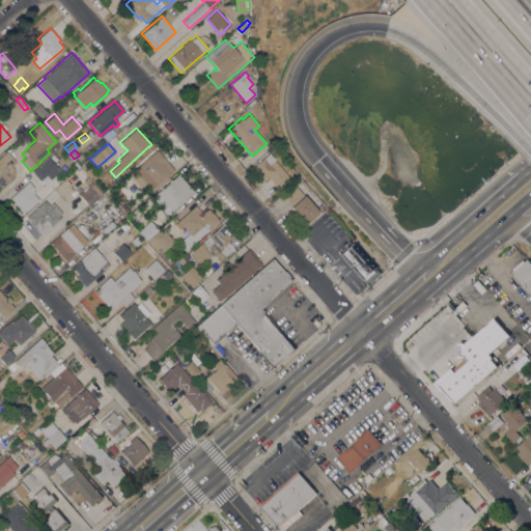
[(146,194),(129,173),(157,149),(169,164),(166,168),(170,173),(150,191),(146,194)]
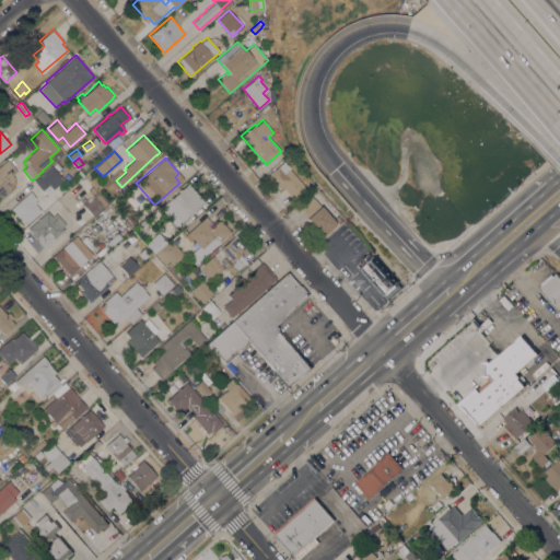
[(0,165),(7,160),(15,168),(14,170),(15,172),(12,174),(14,178),(10,182),(15,187),(1,199),(0,197),(0,165)]
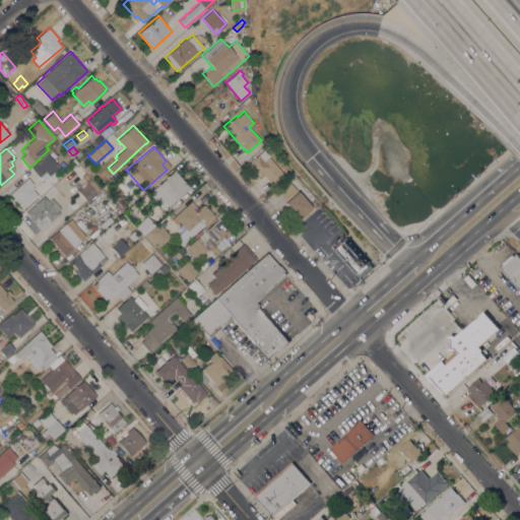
[(284,175),(272,186),(264,176),(262,173),(259,176),(248,163),(264,149),(269,155),(268,156),(276,165),(284,175)]
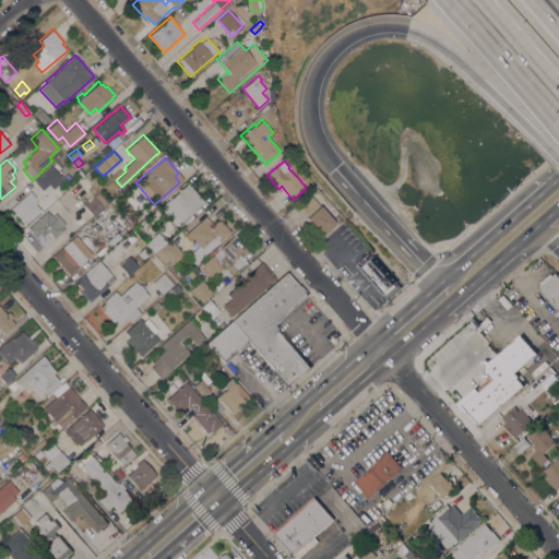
[(51,165),(63,179),(46,193),(43,190),(34,180),(51,165)]
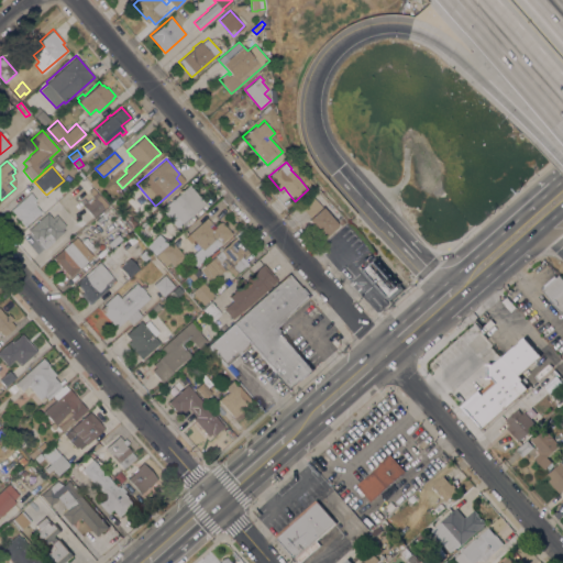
[(90,180),(95,176),(101,184),(96,188),(90,180)]
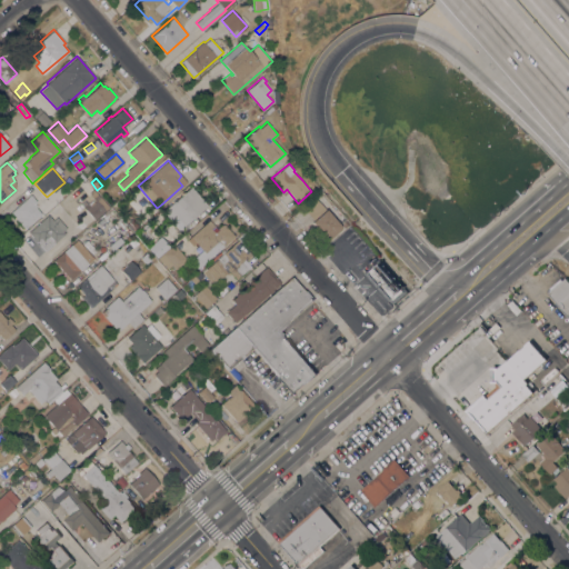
[(207,205),(183,226),(178,219),(173,222),(162,210),(190,186),(207,205)]
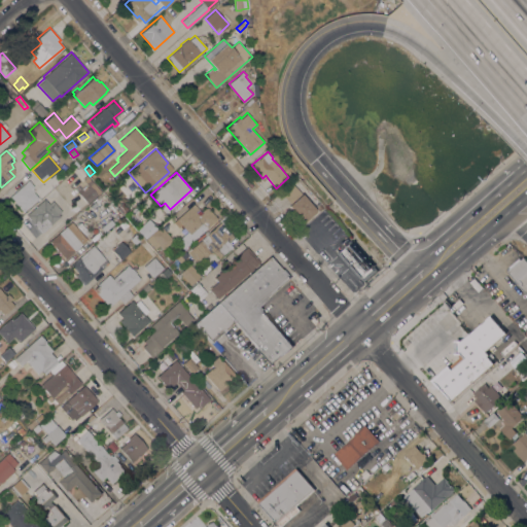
[(77,191),(81,187),(83,190),(89,185),(85,182),(91,178),(101,191),(88,203),(79,192),(77,191)]
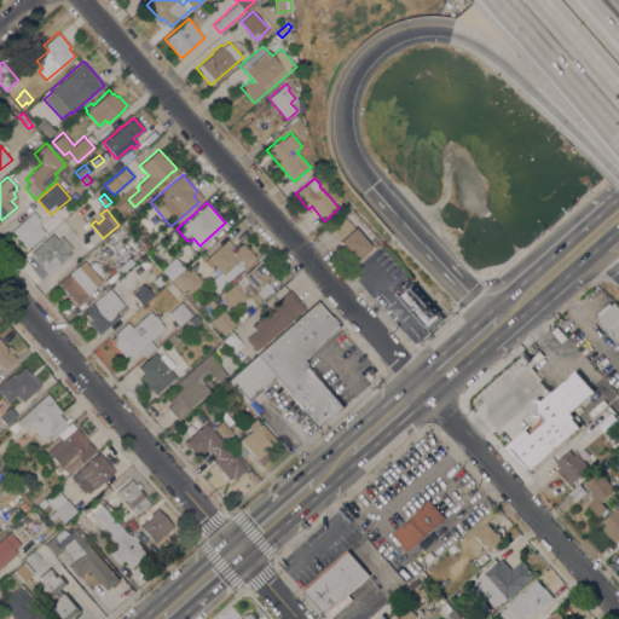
[(33,212),(39,219),(38,220),(40,224),(39,225),(45,232),(27,248),(11,231),(33,212)]
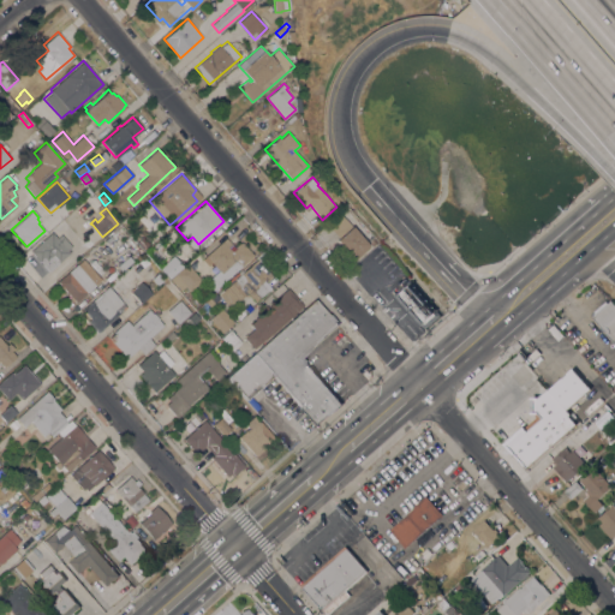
[(369,245),(352,261),(341,249),(342,248),(335,239),(338,237),(327,225),(340,213),(369,245)]
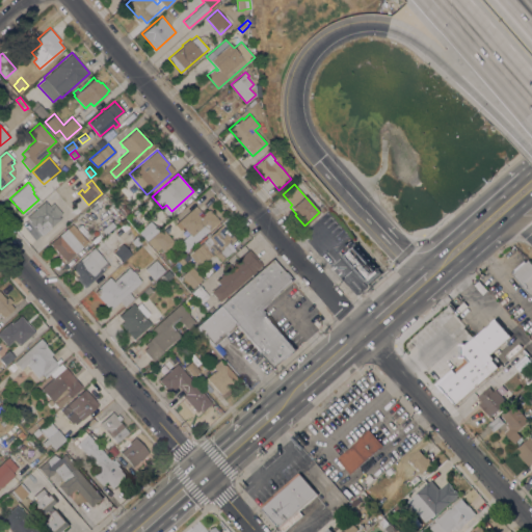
[(45,201),(50,206),(53,203),(62,213),(58,216),(60,218),(40,237),(27,222),(30,220),(26,216),(45,201)]
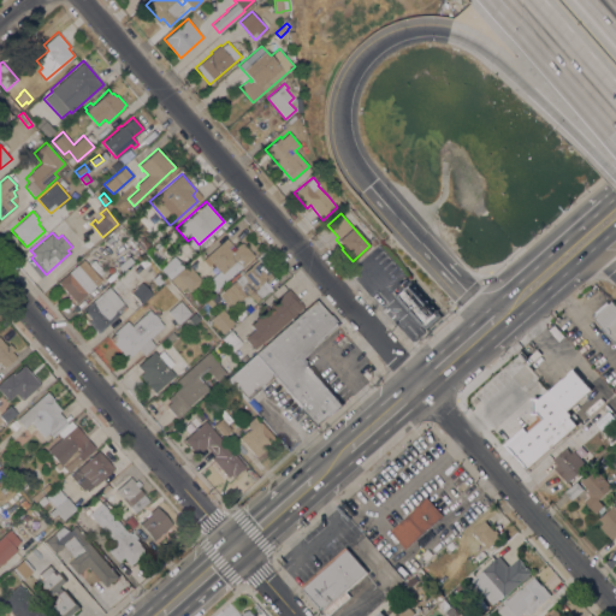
[(137,241),(143,236),(150,244),(144,249),(137,241)]
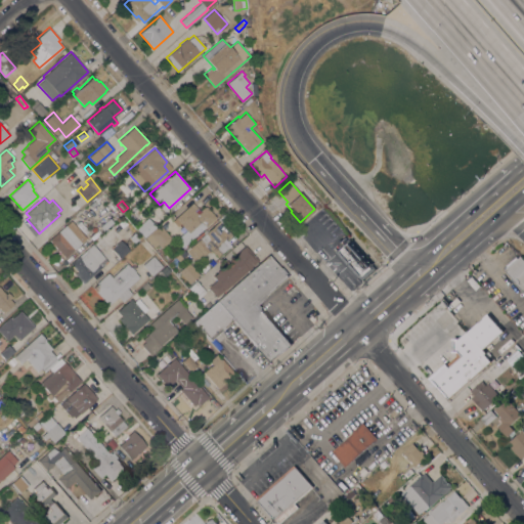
[(192,202),(200,210),(206,205),(216,217),(181,248),(177,243),(179,241),(177,238),(186,230),(180,223),(177,226),(172,220),(192,202)]
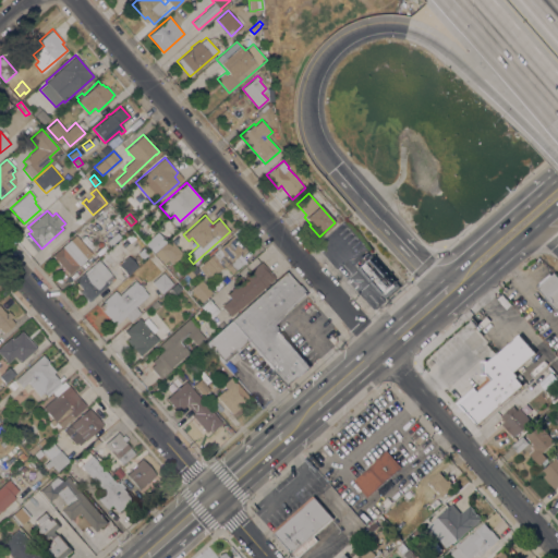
[(213,254),(211,252),(219,245),(220,246),(230,238),(229,237),(238,230),(242,234),(237,240),(243,247),(241,250),(242,251),(240,253),(245,261),(235,269),(229,262),(213,276),(202,264),(213,254)]
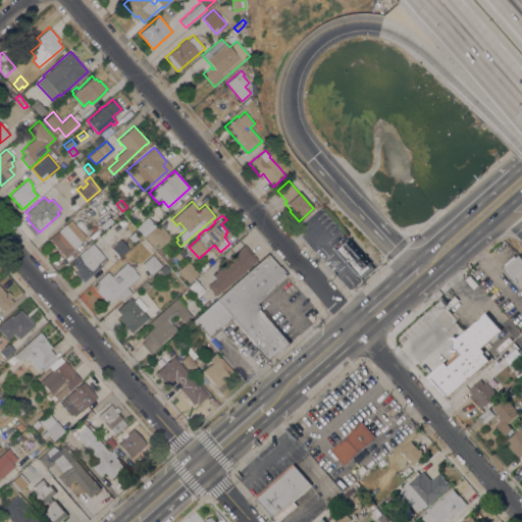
[(109,216),(112,220),(103,229),(99,225),(109,216)]
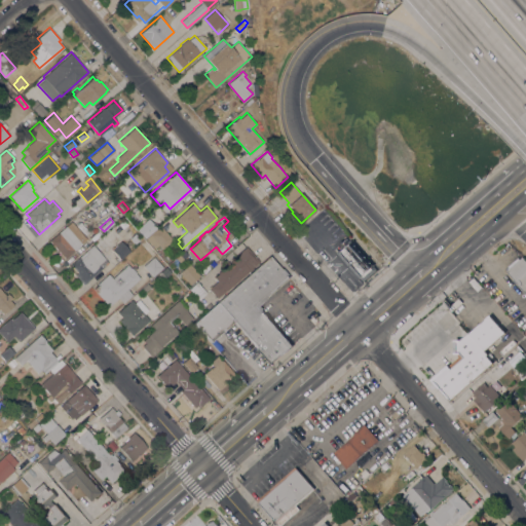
[(145,237),(145,238),(136,228),(148,218),(157,228),(146,238),(145,237)]
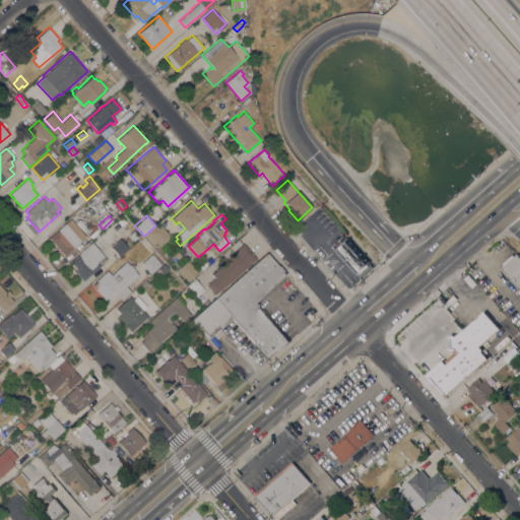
[(81,241),(64,256),(48,238),(70,218),(85,236),(80,240),(81,241)]
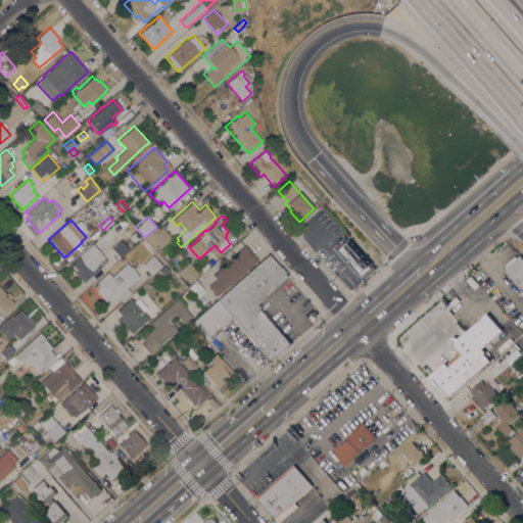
[(159,224),(172,238),(161,247),(157,243),(153,247),(145,237),(156,227),(159,224)]
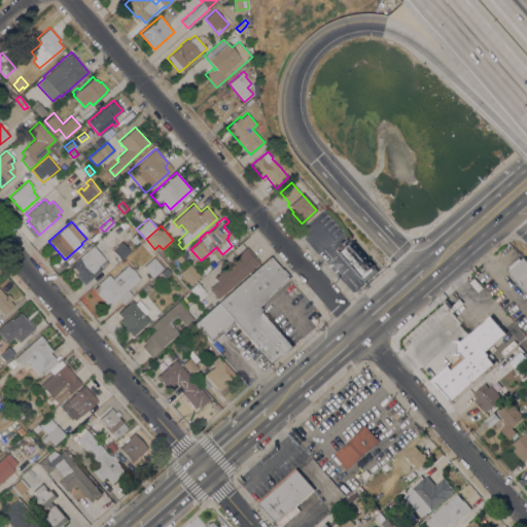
[(133,241),(128,235),(133,231),(138,236),(133,241)]
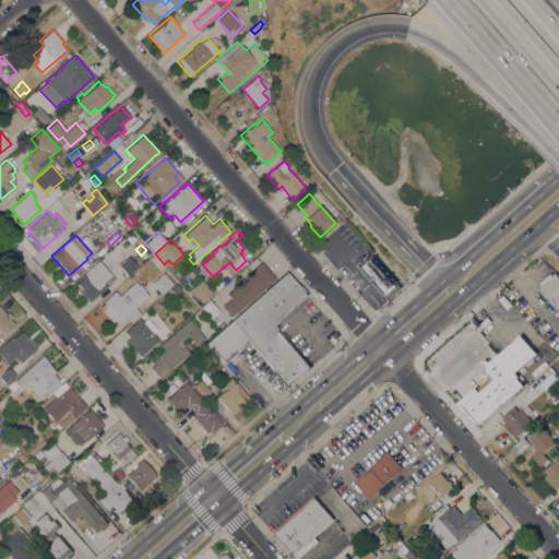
[(128,275),(118,265),(128,256),(138,266),(128,275)]
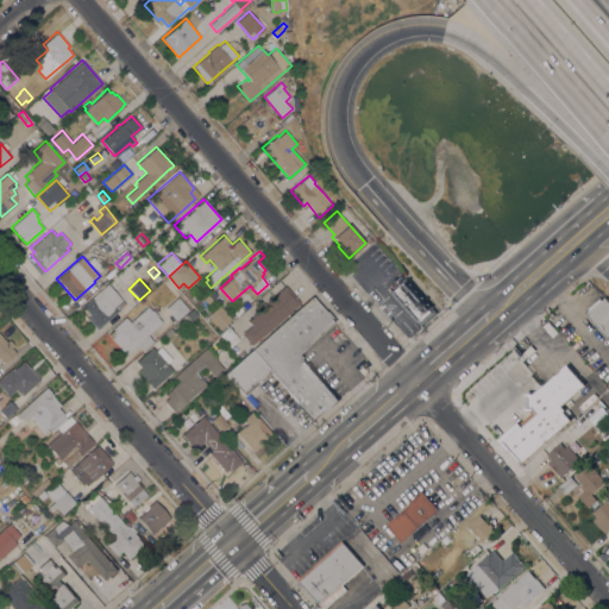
[(389,293),(393,289),(394,292),(405,282),(403,281),(406,278),(437,312),(420,326),(389,293)]
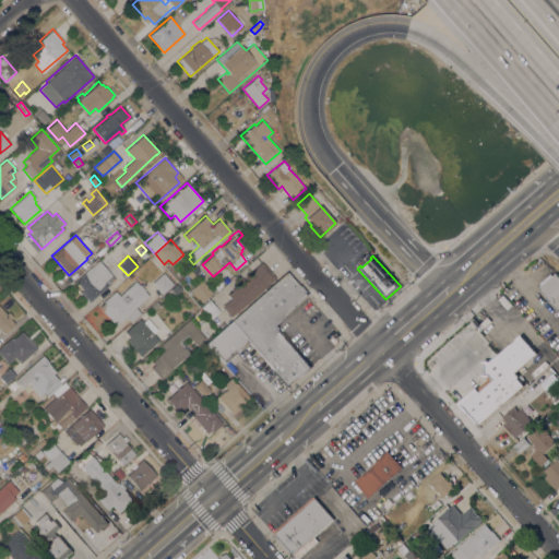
[(98,260),(115,278),(88,301),(80,292),(82,289),(74,281),(98,260)]
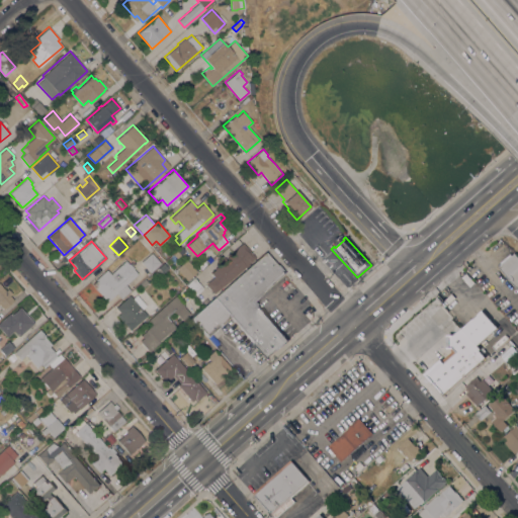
[(205,283),(213,276),(210,273),(216,269),(214,268),(232,254),(231,253),(243,242),(255,257),(213,293),(205,283)]
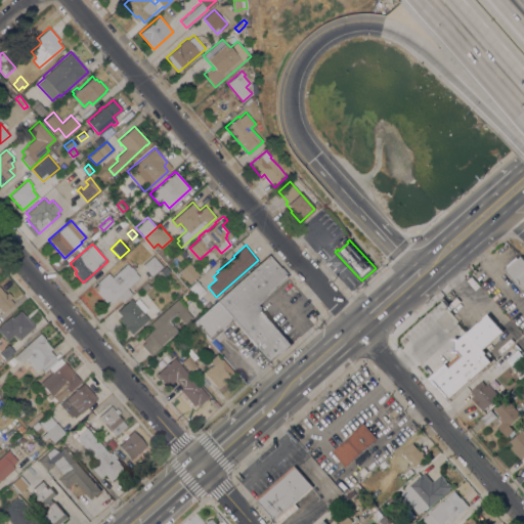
[(184,249),(188,253),(186,254),(188,256),(186,258),(184,256),(183,257),(180,253),(184,249)]
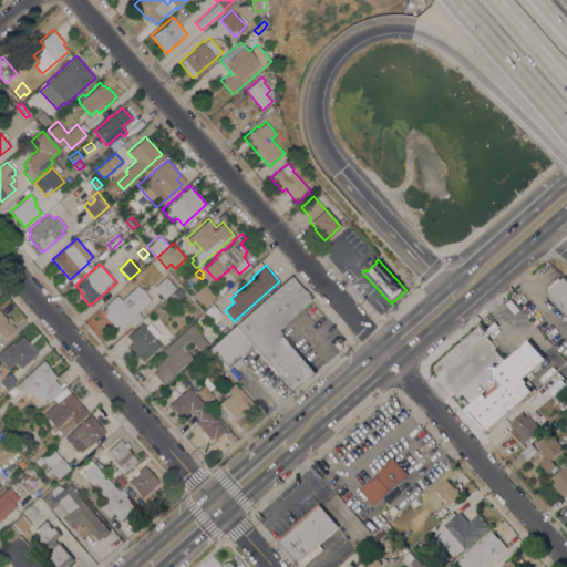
[(165,277),(175,288),(164,298),(154,287),(165,277)]
